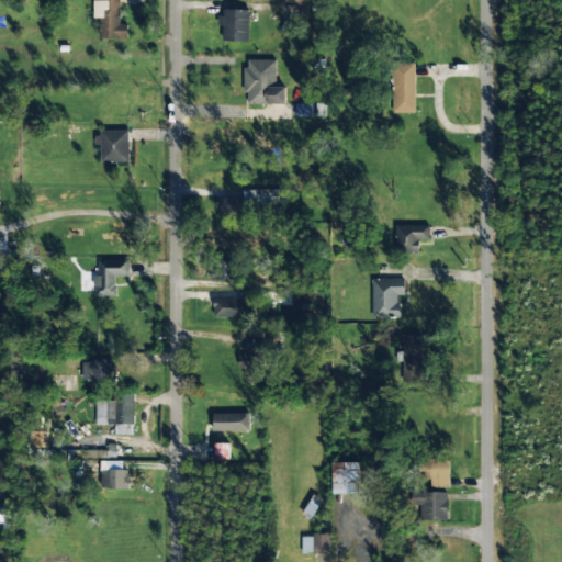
[(99,38),(127,40),(127,25),(120,25),(120,0),(93,0),(93,19),(100,19),(99,38)]
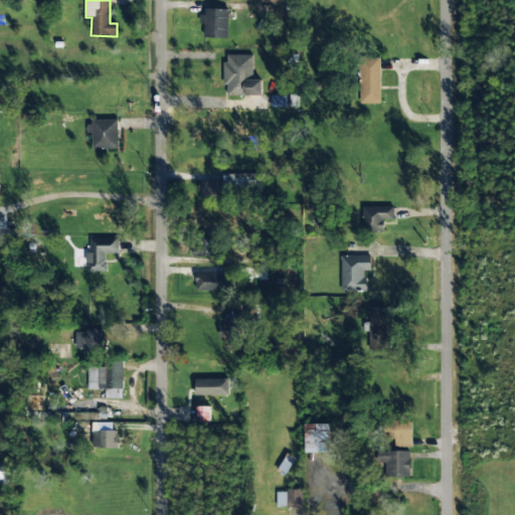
[(228,9),(202,9),(202,24),(205,24),(205,37),(227,38),(228,9)]
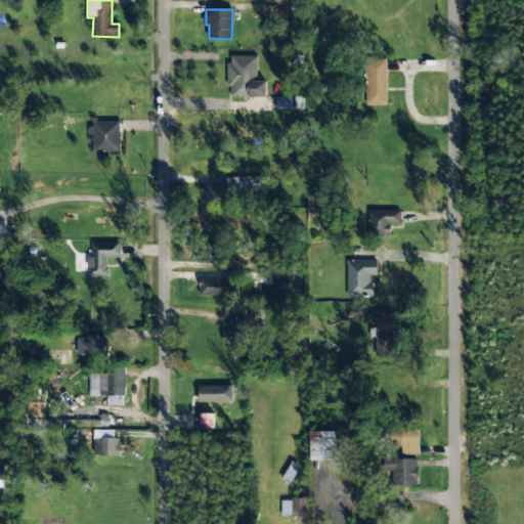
[(228,97),(266,98),(266,82),(257,82),(258,56),(229,56),(228,97)]
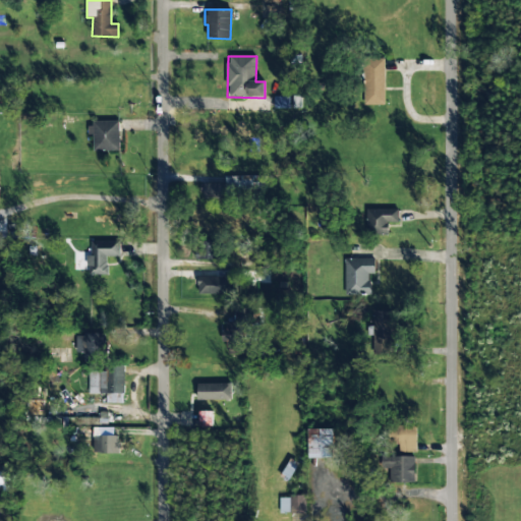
[(385,105),(385,59),(364,59),(364,105),(385,105)]
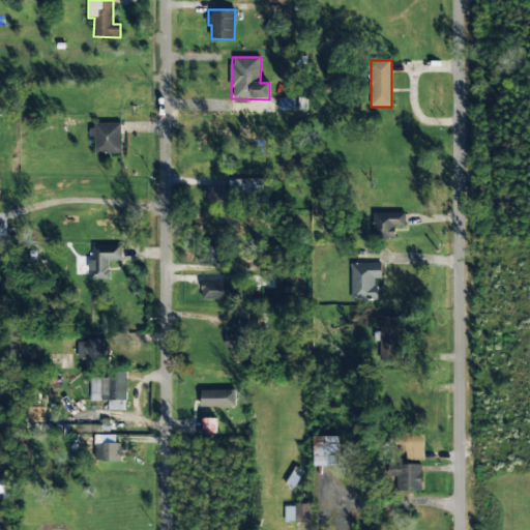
[(121,123),(92,124),(92,137),(95,137),(95,154),(121,153),(121,123)]
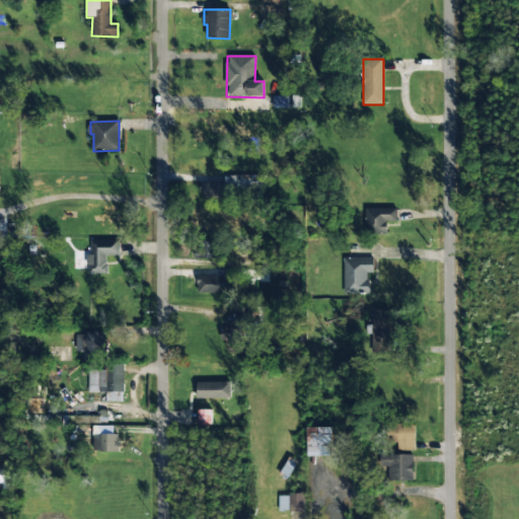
[(264,188),(263,175),(241,176),(242,189),(264,188)]
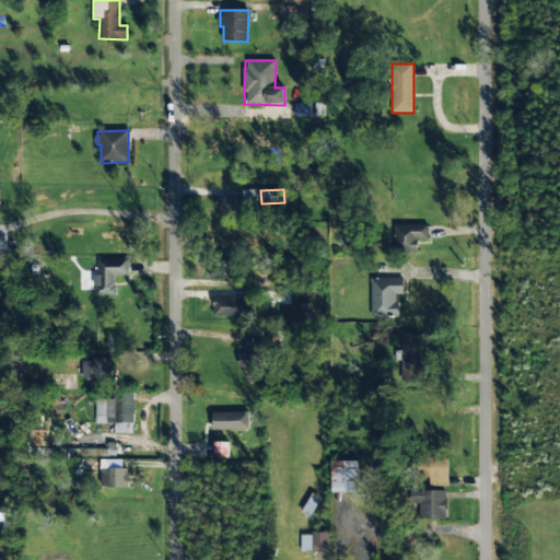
[(218,197),(218,214),(242,214),(243,198),(218,197)]
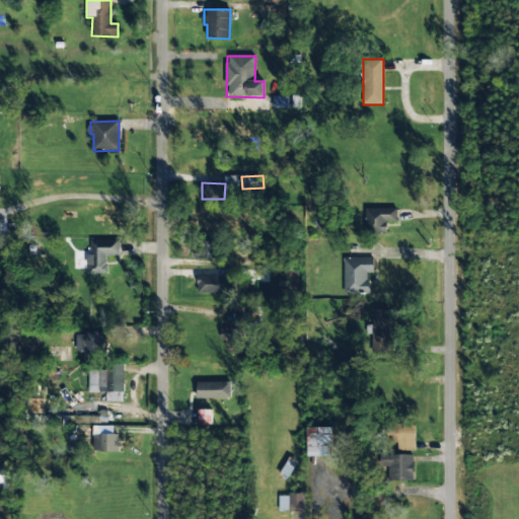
[(386,234),(386,222),(396,222),(397,208),(366,208),(365,233),(386,234)]
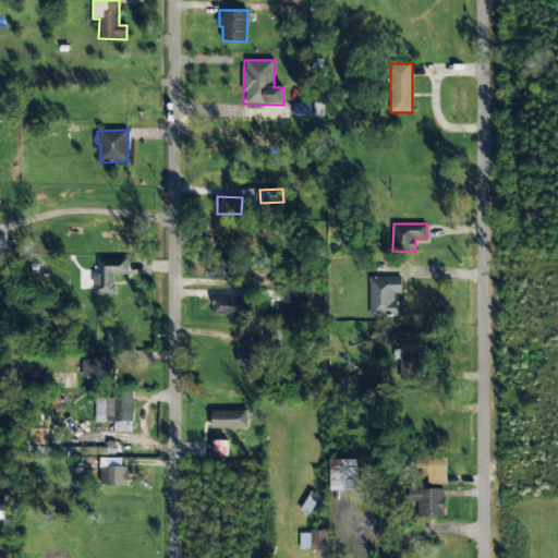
[(129,259),(98,258),(97,275),(92,275),(92,284),(96,284),(96,294),(116,294),(116,275),(128,275),(129,259)]
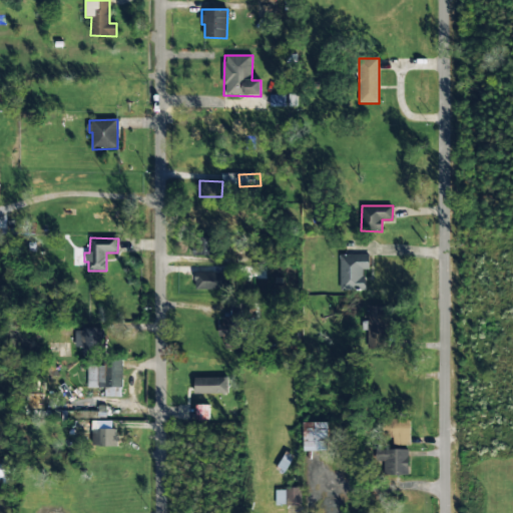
[(215,237),(191,237),(191,255),(214,257),(215,237)]
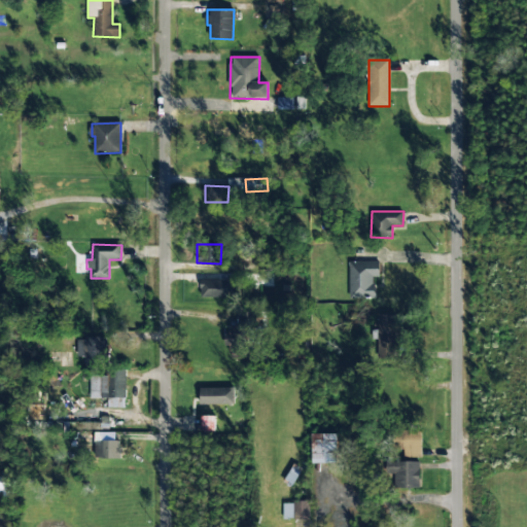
[(375,299),(375,277),(379,277),(379,261),(349,262),(350,300),(375,299)]
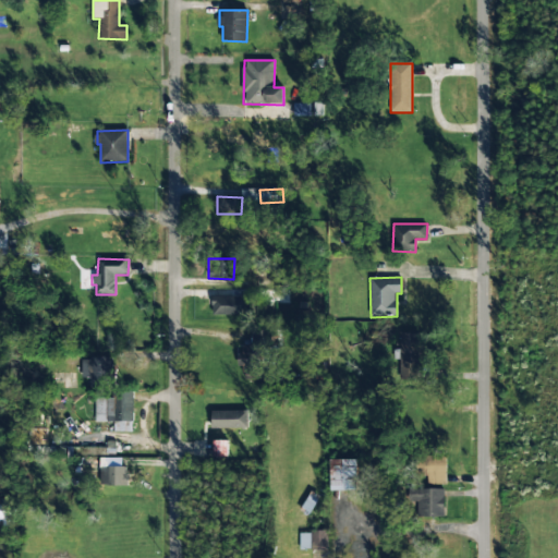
[(213,316),(251,315),(251,295),(213,295),(213,316)]
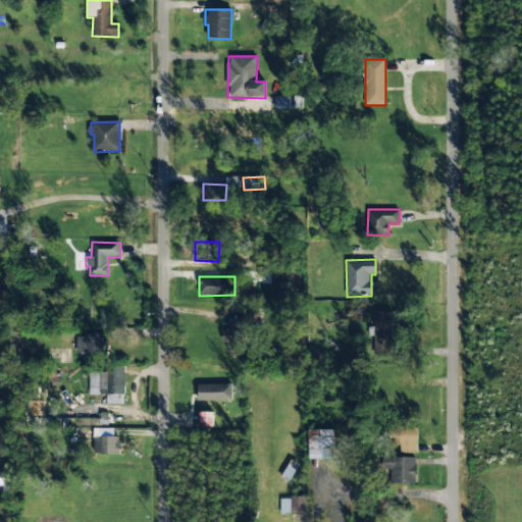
[(227,351),(246,351),(246,336),(255,337),(255,324),(262,324),(263,308),(236,308),(235,323),(226,323),(226,331),(222,331),(222,342),(227,342),(227,351)]
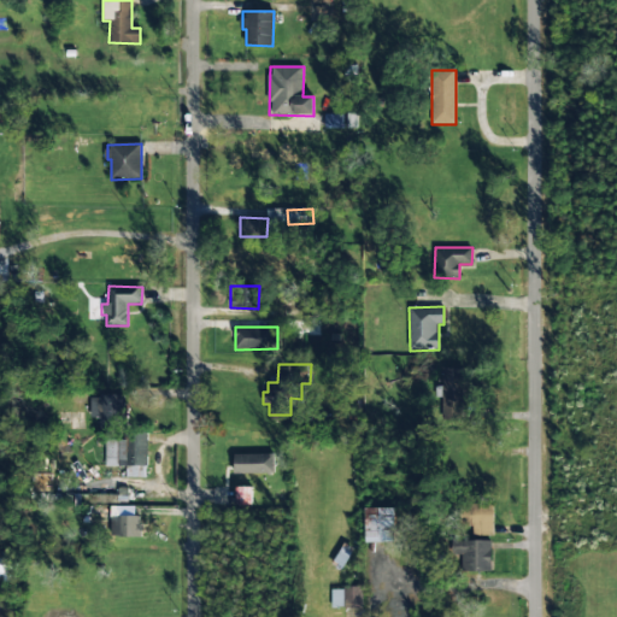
[(464,369),(442,368),(441,419),(463,421),(464,369)]
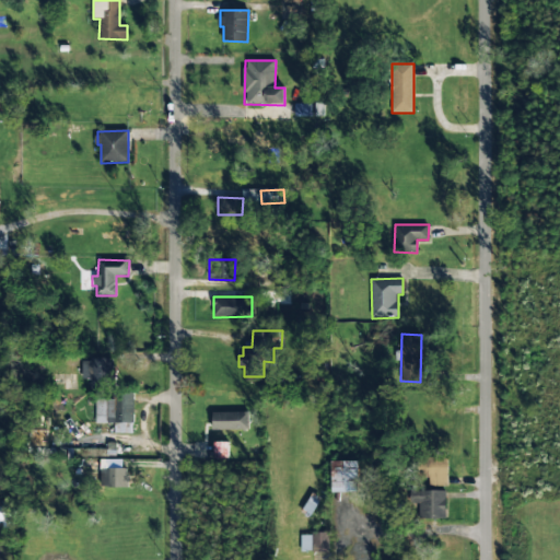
[(112,359),(82,360),(82,380),(90,380),(91,391),(112,389),(112,359)]
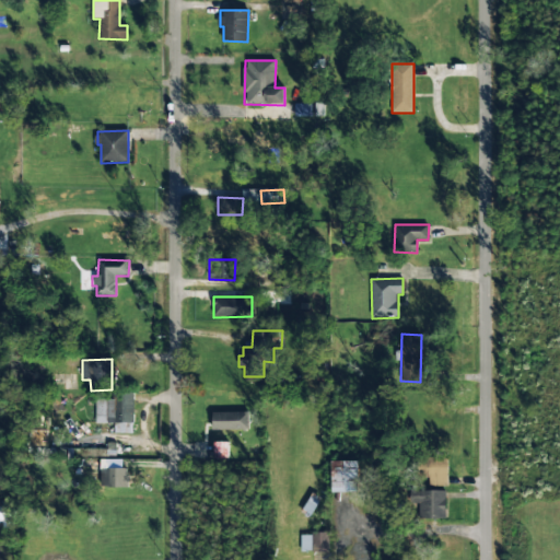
[(95,423),(114,423),(114,434),(133,433),(132,393),(117,394),(117,399),(95,400),(95,423)]
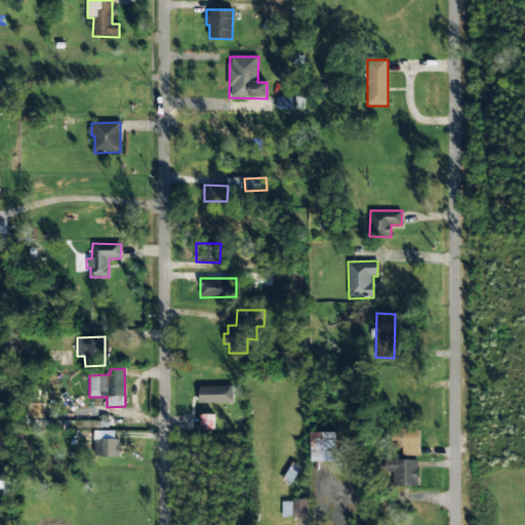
[(233,387),(199,387),(199,403),(233,403),(233,387)]
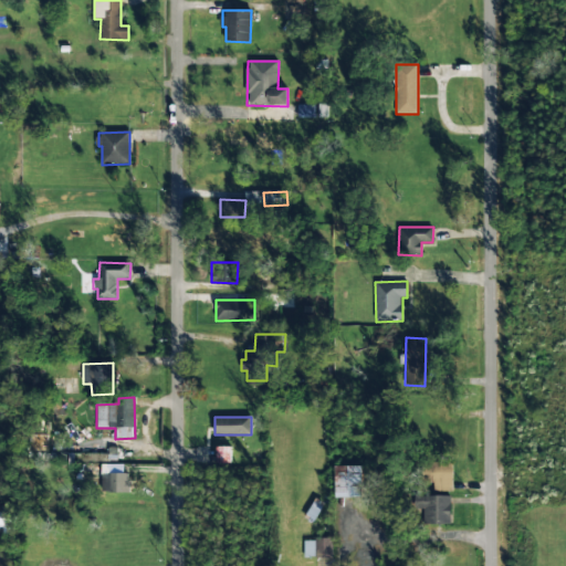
[(231,464),(231,447),(217,447),(217,463),(231,464)]
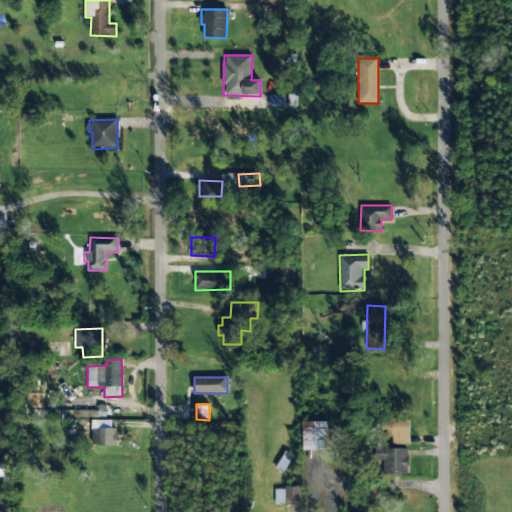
[(106,405),(98,405),(98,411),(67,410),(66,425),(93,426),(93,417),(105,417),(106,405)]
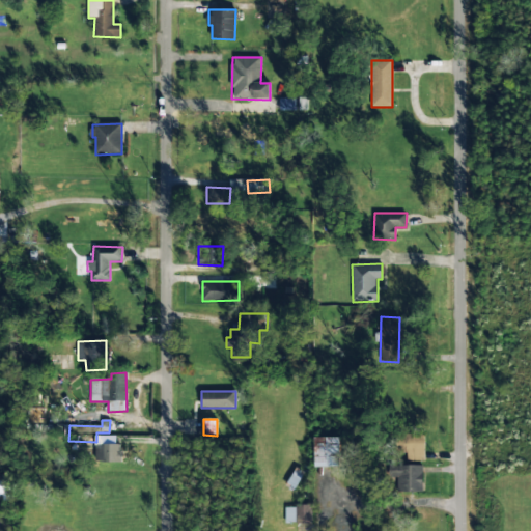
[(425,435),(403,434),(402,459),(424,460),(425,435)]
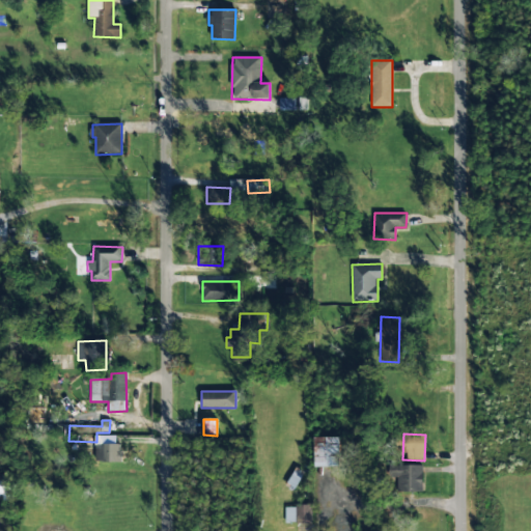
[(115,436),(102,437),(102,444),(115,444),(115,436)]
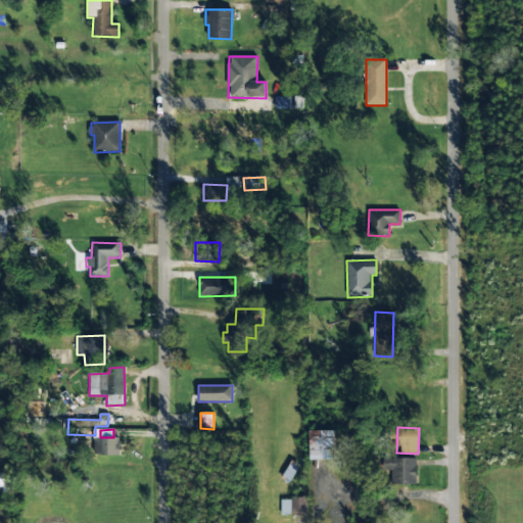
[(308,431),(310,461),(334,460),(334,431),(308,431)]
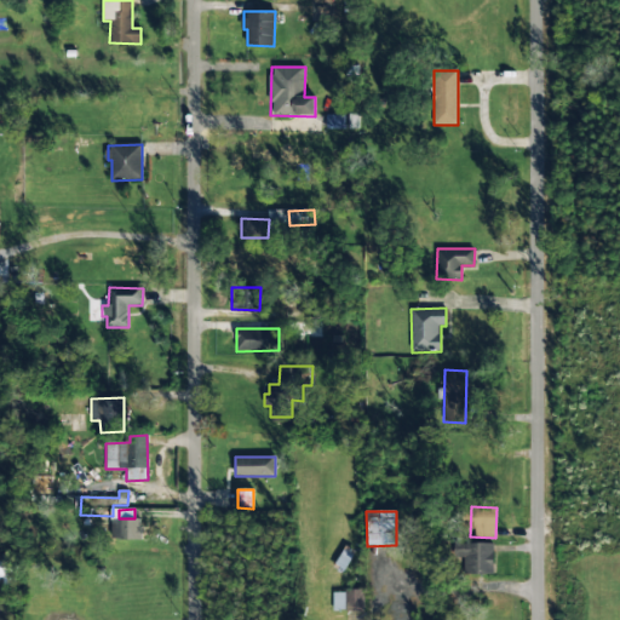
[(112,539),(142,539),(142,521),(112,520),(112,539)]
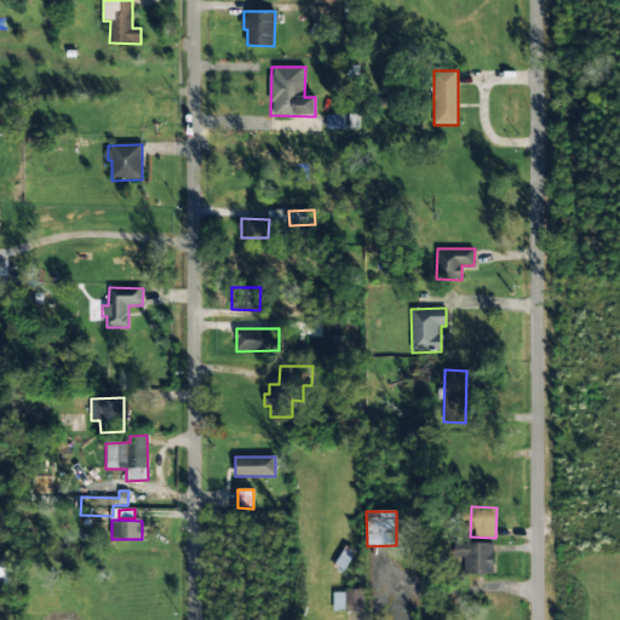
[(493,544),(464,544),(464,575),(493,574),(493,544)]
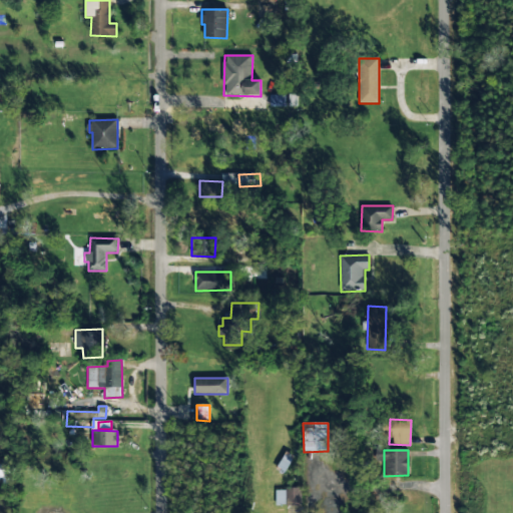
[(0,483),(11,483),(12,464),(0,464),(0,483)]
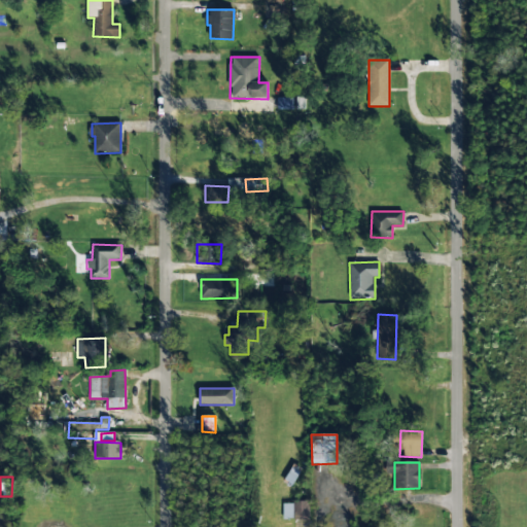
[(309,501),(282,501),(283,519),(310,519),(309,501)]
